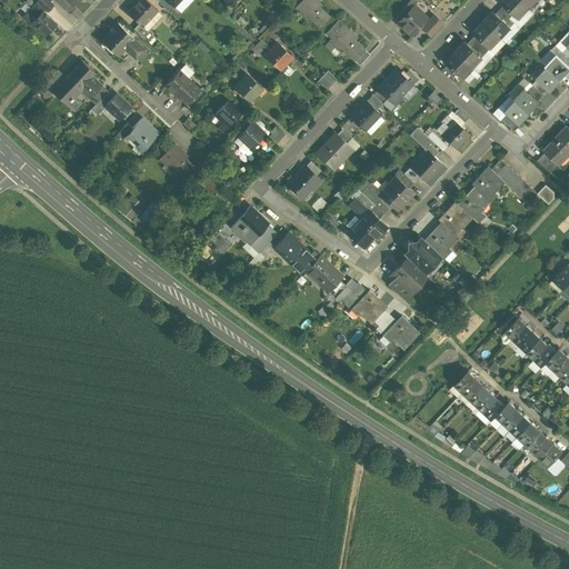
[(53,6),(47,0),(38,0),(37,2),(45,9),(48,12),(53,6)]
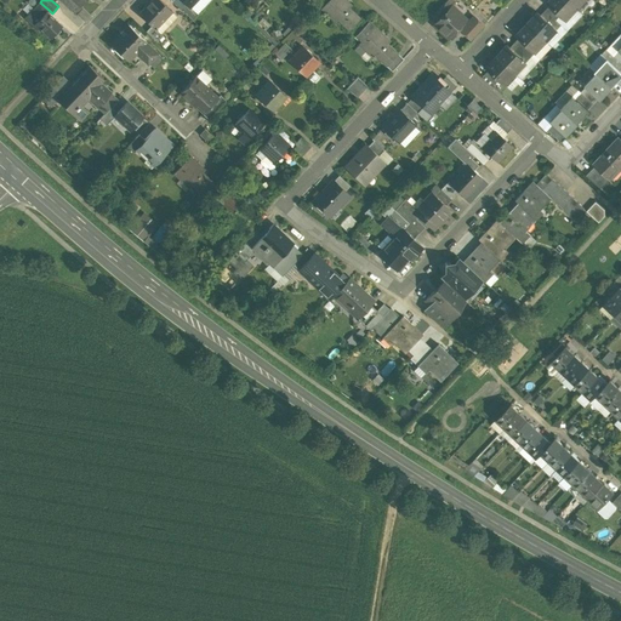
[(80,7),(73,0),(58,0),(77,16),(83,9),(80,7)]
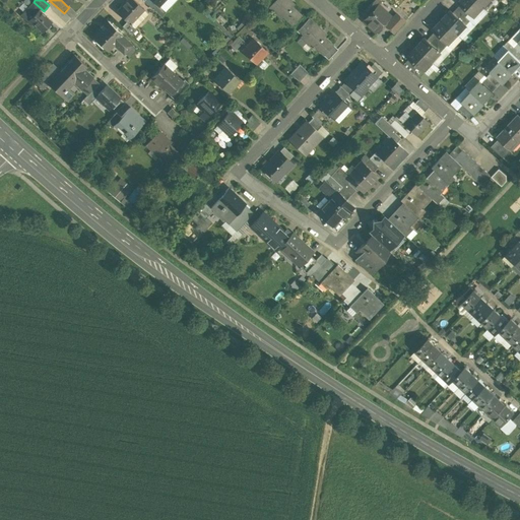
[(143,9),(134,0),(127,0),(117,11),(127,21),(130,23),(136,17),(143,9)]
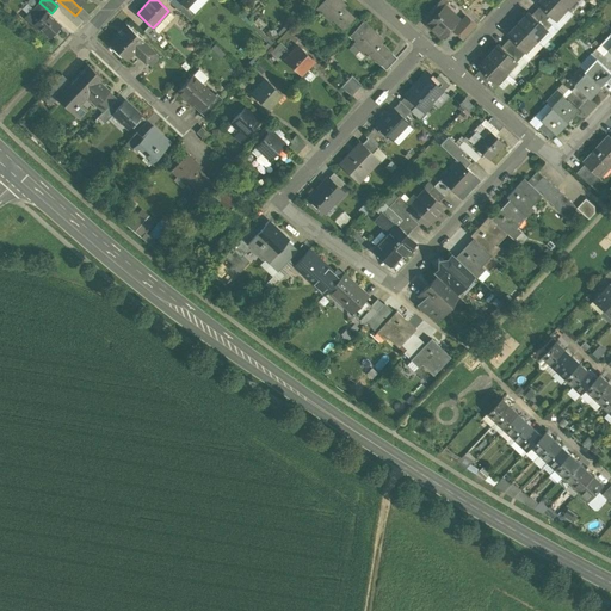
[(356,18),(340,5),(343,2),(340,0),(325,0),(322,4),(316,10),(331,24),(333,22),(344,31),(356,18)]
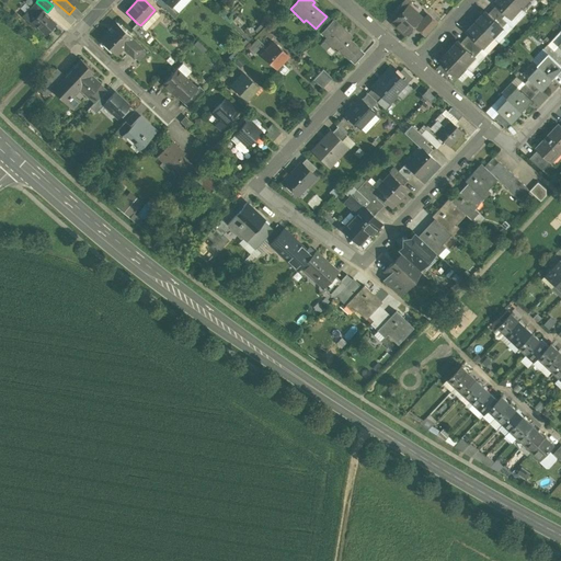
[(408,0),(404,0),(396,9),(401,14),(408,6),(411,2),(408,0)]
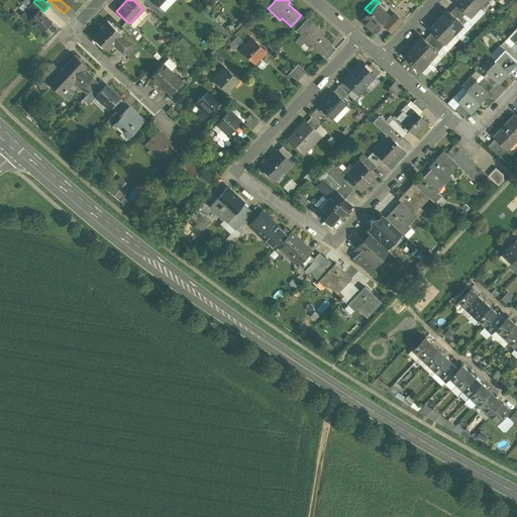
[(481,7),(472,0),(457,0),(456,1),(458,4),(468,12),(472,16),(481,7)]
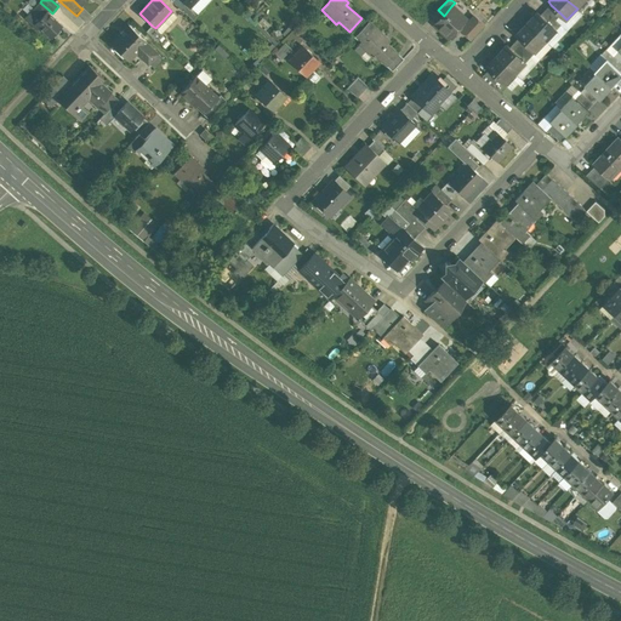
[(203,9),(195,1),(189,7),(197,15),(203,9)]
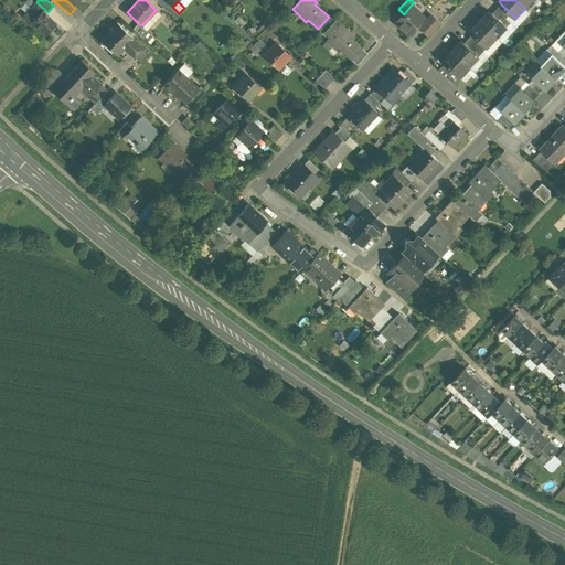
[(36,2),(23,18),(30,24),(42,11),(44,9),(36,2)]
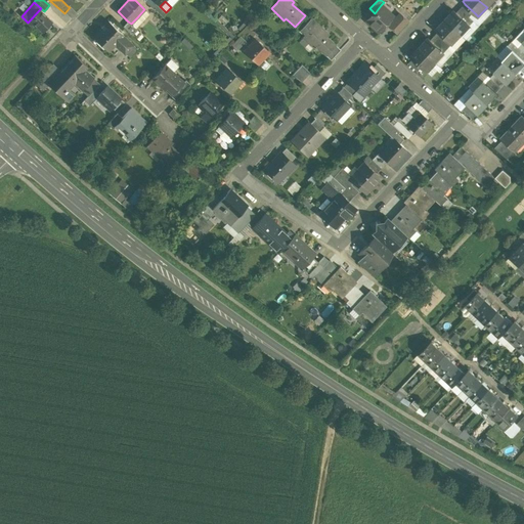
[(474,12),(465,4),(461,8),(470,16),(474,12)]
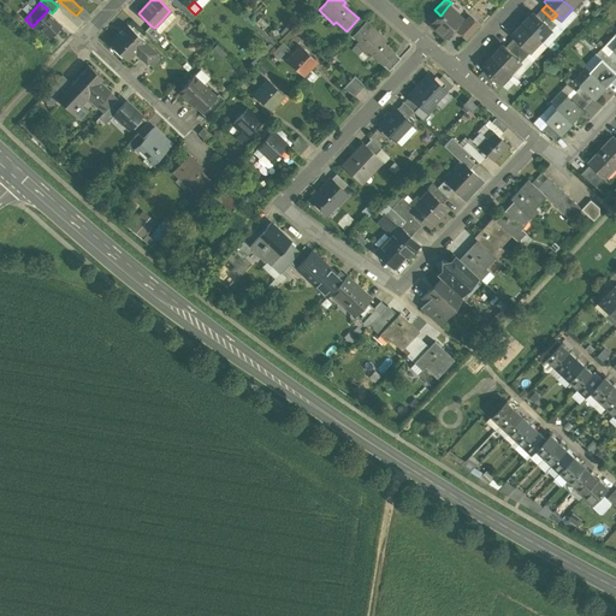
[(462,19),(448,6),(440,16),(431,25),(445,39),(462,19)]
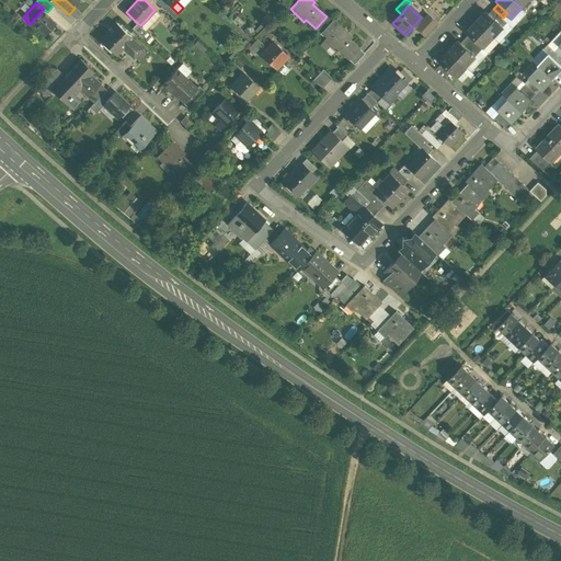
[(503,18),(493,9),(489,14),(501,25),(505,21),(503,18)]
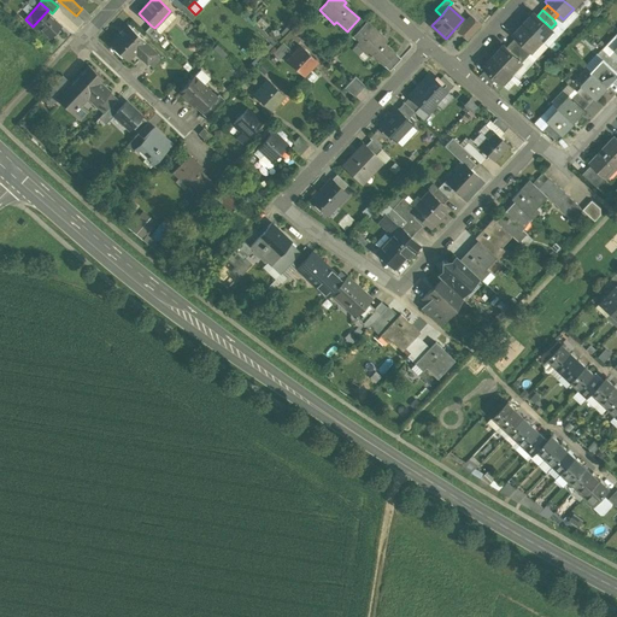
[(46,12),(33,27),(40,34),(43,31),(50,37),(60,27),(46,12)]
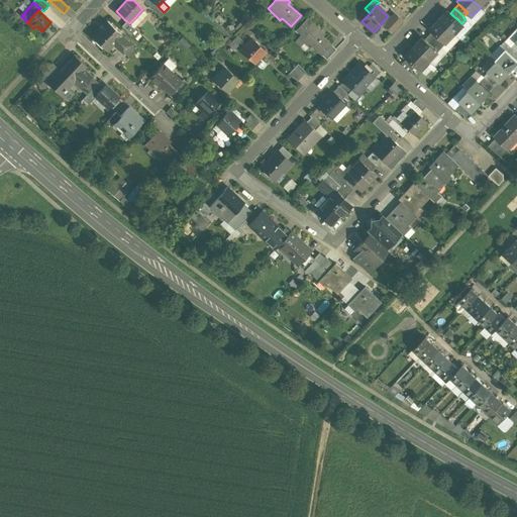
[(450,13),(447,10),(439,19),(454,34),(463,25),(461,23),(450,13)]
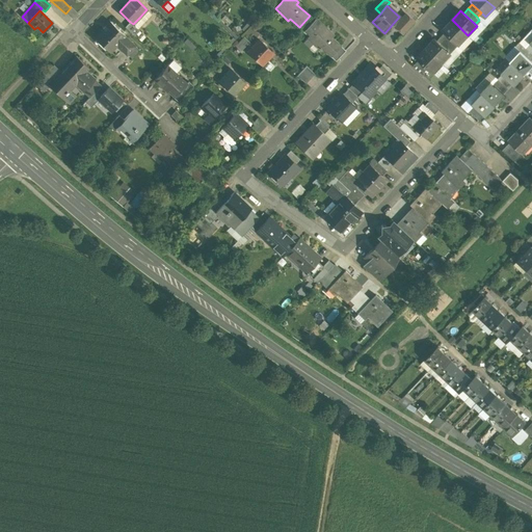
[(139,18),(133,24),(138,28),(143,22),(139,18)]
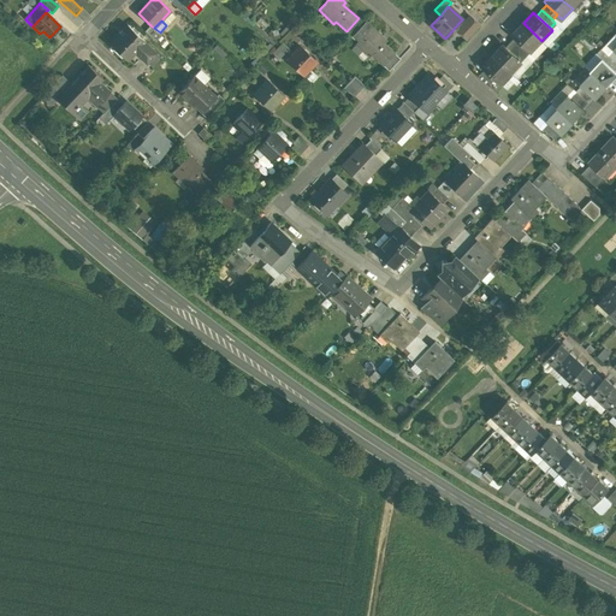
[(366,22),(356,33),(362,37),(372,28),(366,22)]
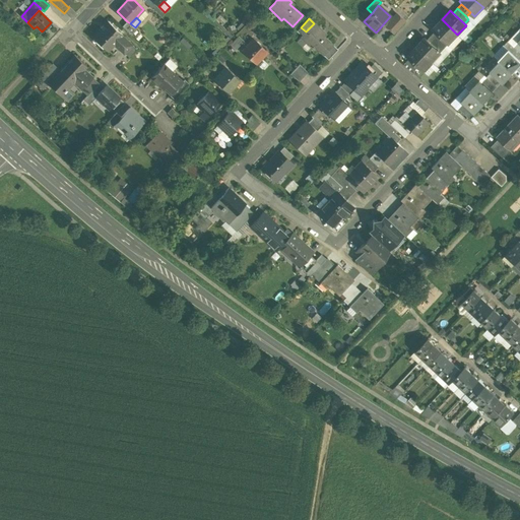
[(457,35),(442,19),(433,28),(436,31),(444,40),(449,44),(457,35)]
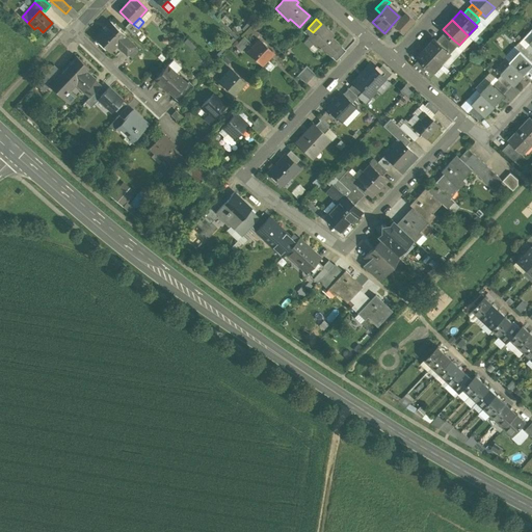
[(125,36),(110,22),(95,37),(108,51),(116,43),(123,49),(130,42),(125,36)]
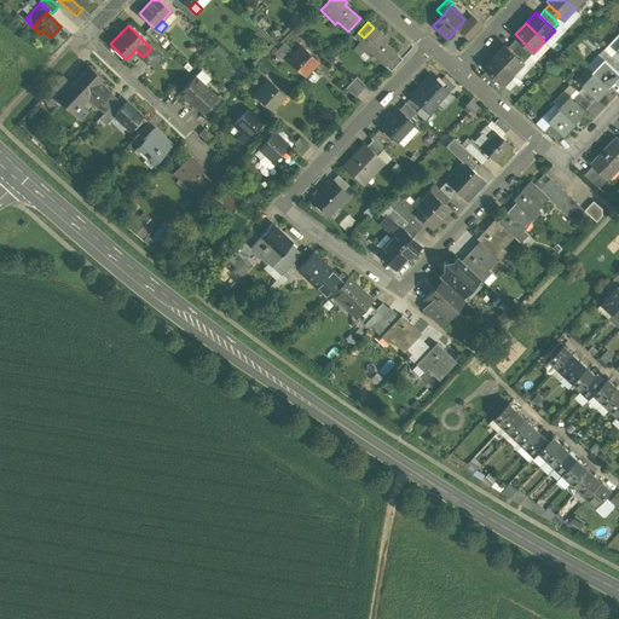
[(155,28),(151,25),(145,32),(156,42),(163,35),(161,33),(155,28)]
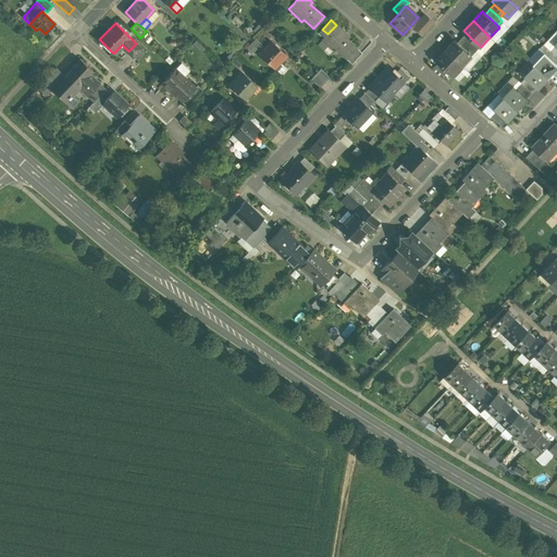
[(357,49),(344,36),(346,34),(336,25),(327,34),(321,40),(326,46),(332,44),(337,49),(336,50),(347,60),(357,49)]
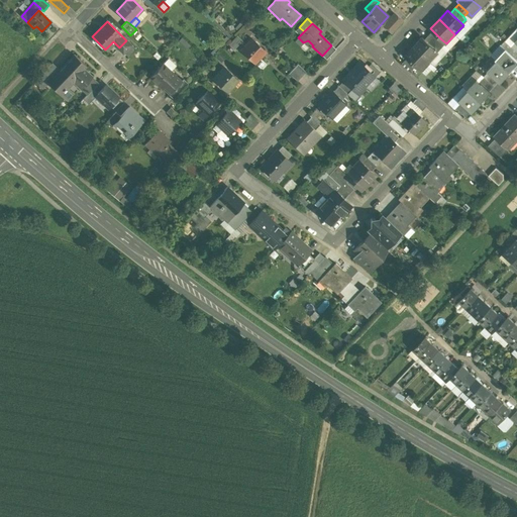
[(441,39),(433,31),(429,35),(438,43),(441,39)]
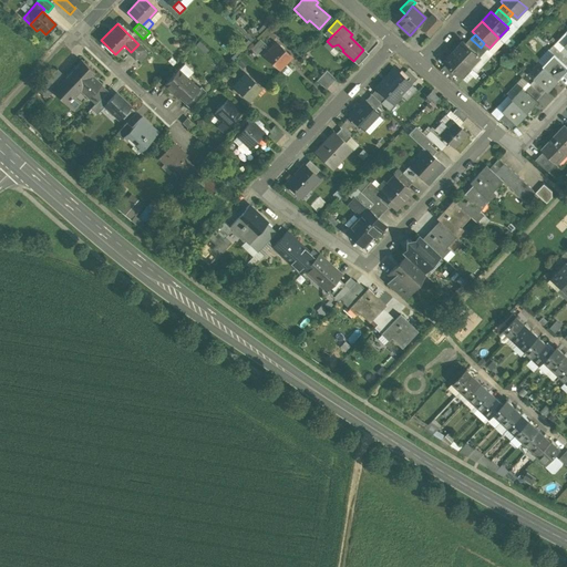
[(256,54),(266,45),(260,39),(249,48),(256,54)]
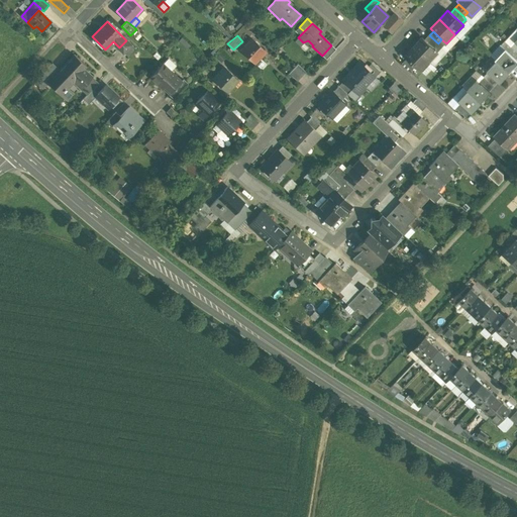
[(438,43),(429,35),(425,40),(436,50),(440,45),(438,43)]
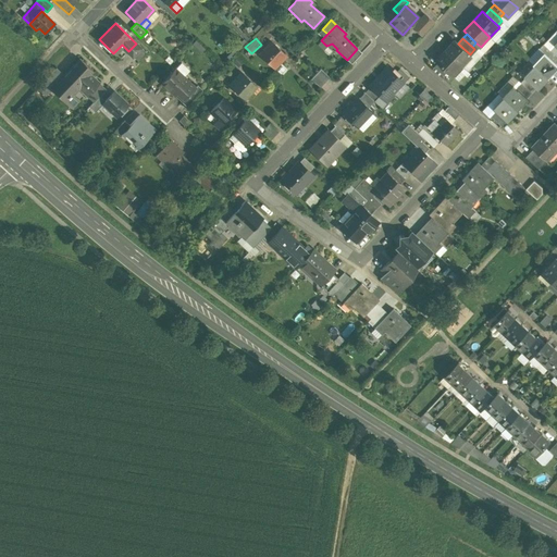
[(458,44),(455,40),(446,50),(462,65),(471,57),(470,54),(458,44)]
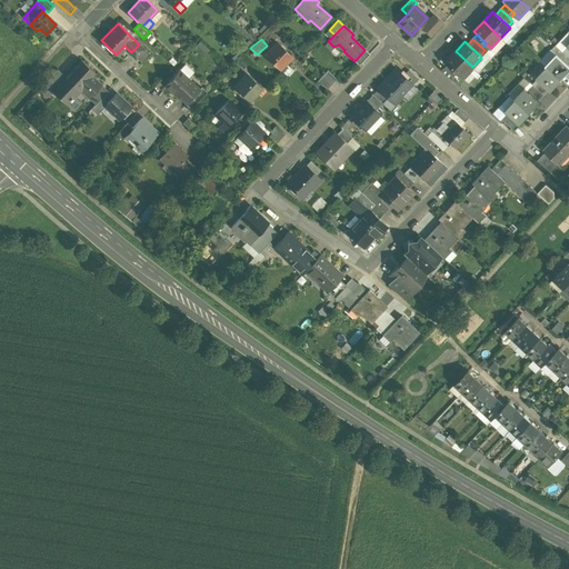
[(292,57),(279,43),(266,58),(281,71),(280,70),(285,66),(292,57)]
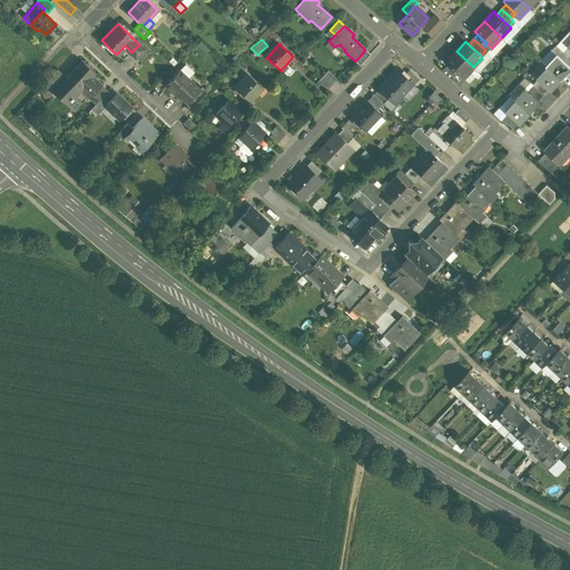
[(131,52),(129,55),(135,60),(137,59),(145,50),(139,45),(131,52)]
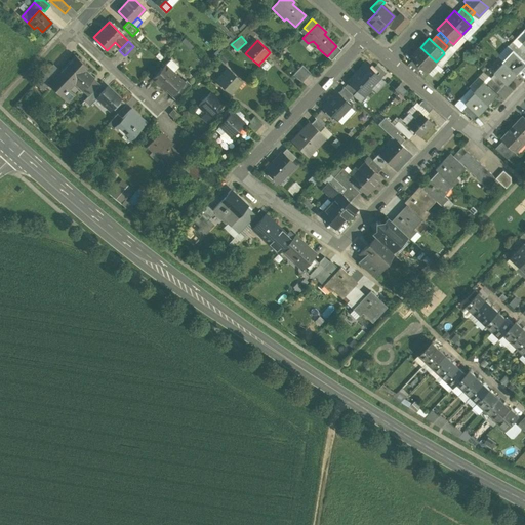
[(133,46),(126,54),(130,58),(137,50),(133,46)]
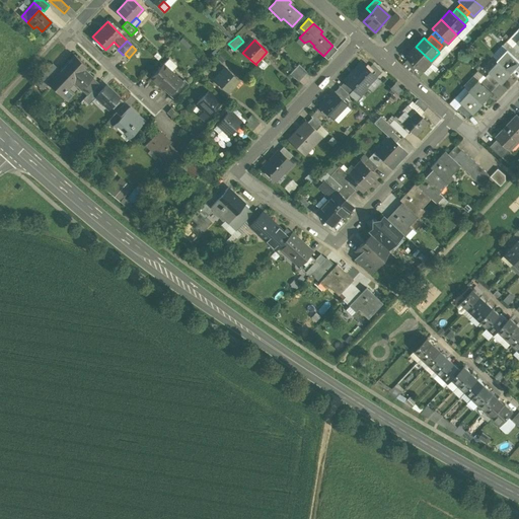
[(332,46),(323,56),(327,60),(338,50),(332,46)]
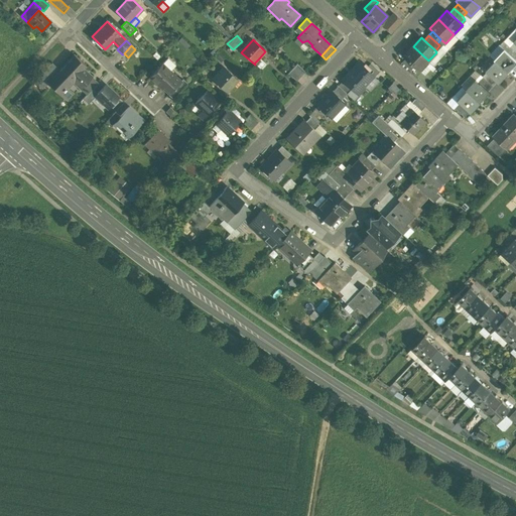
[(413,46),(404,55),(406,58),(415,66),(419,71),(428,60),(413,46)]
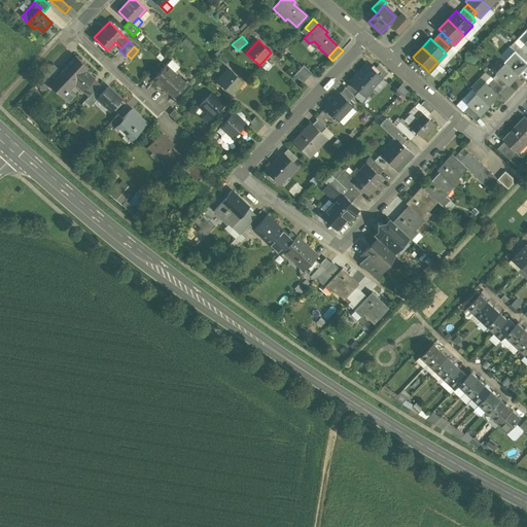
[(526,62),(526,53),(521,47),(517,53),(526,62)]
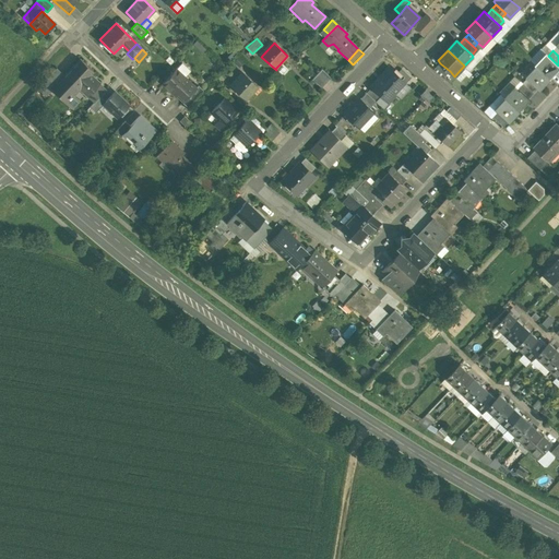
[(548,56),(546,55),(536,66),(550,79),(558,69),(558,66),(548,56)]
